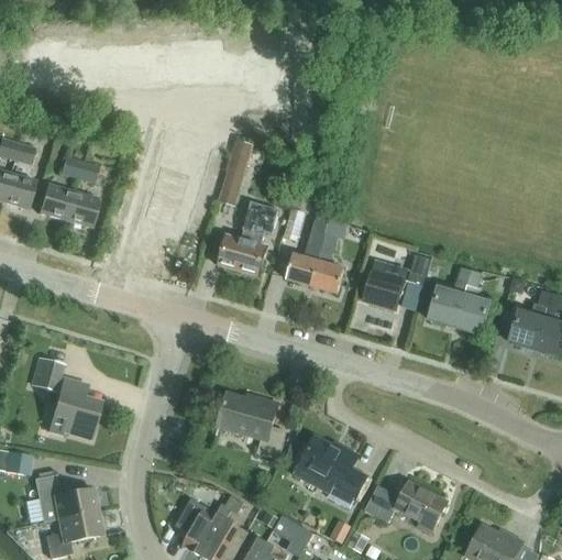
[(234,22),(221,23),(222,32),(235,31),(234,22)]
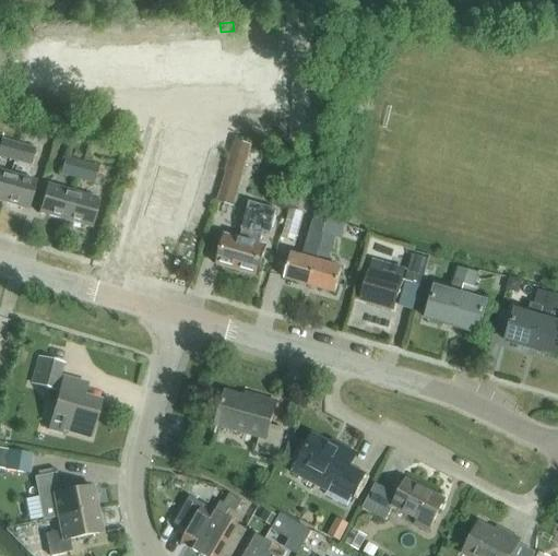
[(157,26),(144,27),(145,36),(158,35),(157,26)]
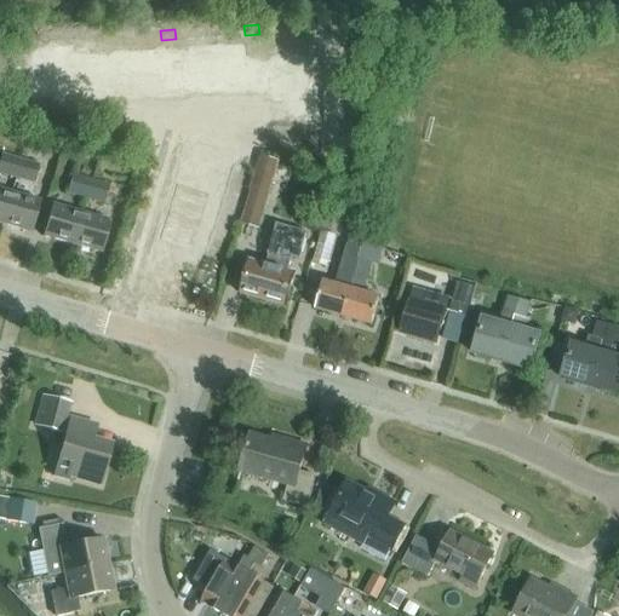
[(97,34),(82,35),(84,45),(98,44),(97,34)]
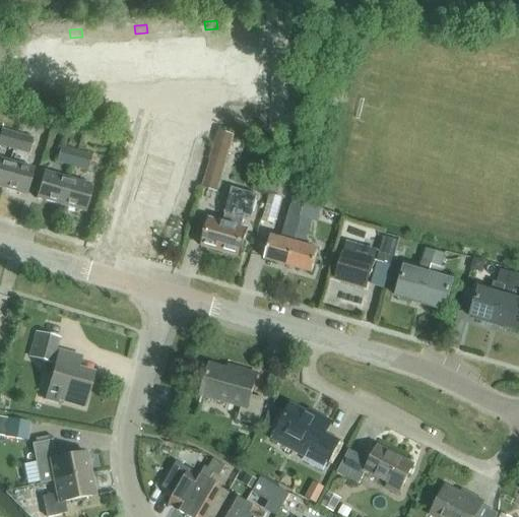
[(266,111),(255,108),(252,116),(264,119),(266,111)]
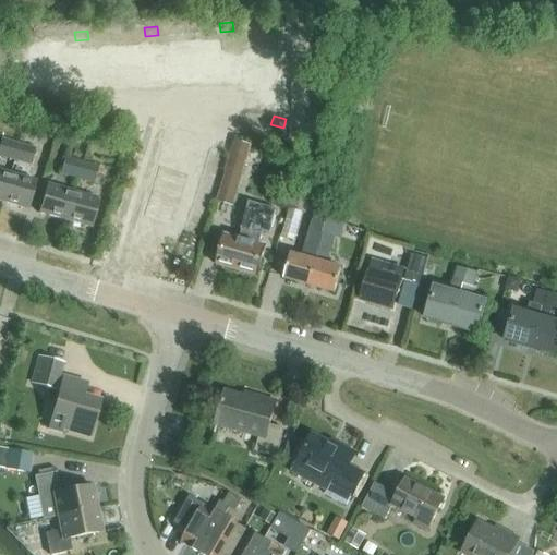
[(0,143),(0,154),(13,158),(17,142),(2,137),(0,143)]
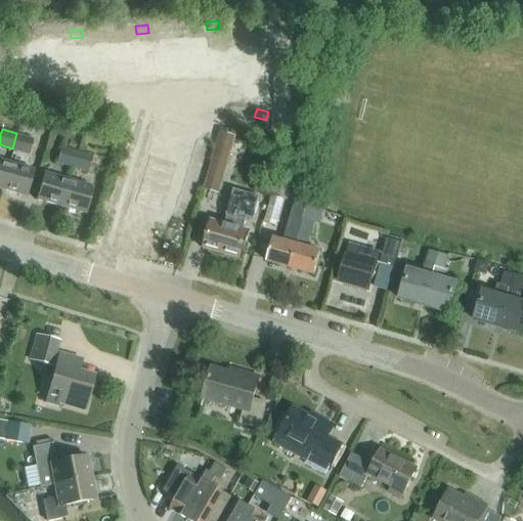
[(33,138),(16,133),(12,148),(29,154),(33,138)]
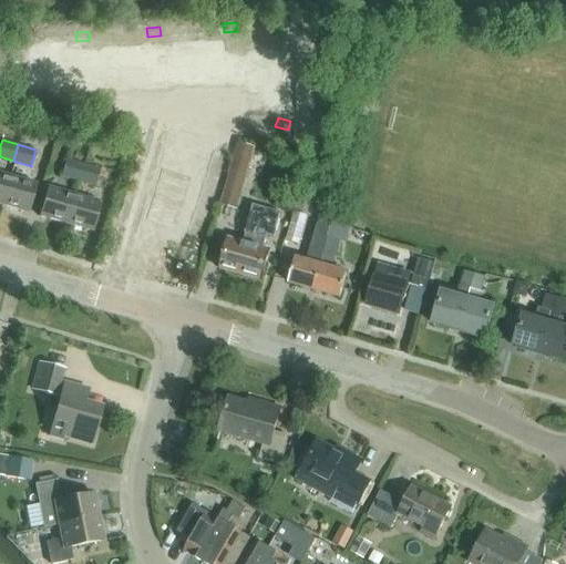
[(79,180),(83,163),(67,159),(61,175),(79,180)]
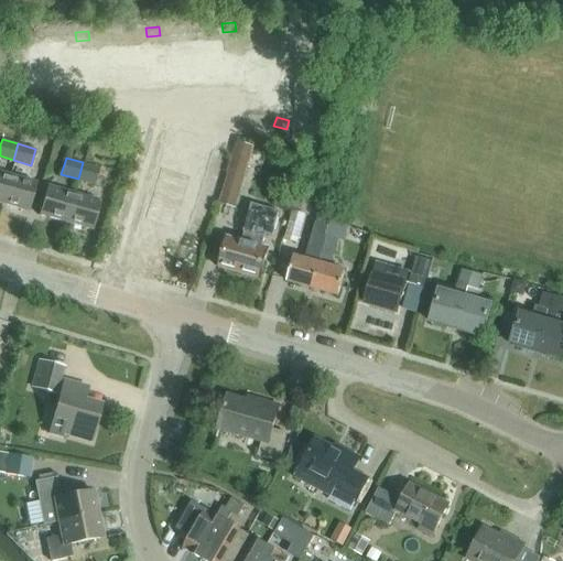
[(99,166),(83,162),(78,179),(95,183),(99,166)]
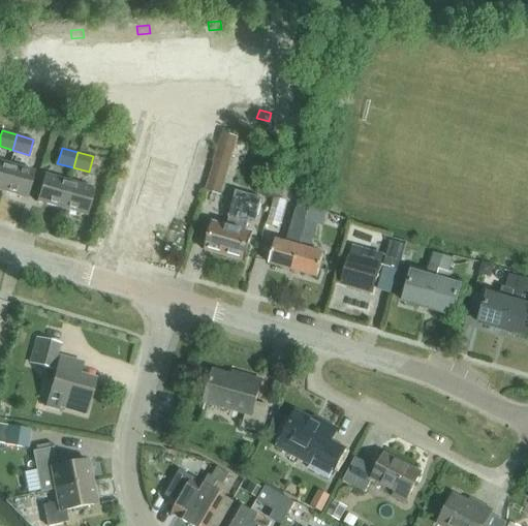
[(206,161),(194,157),(192,165),(204,168),(206,161)]
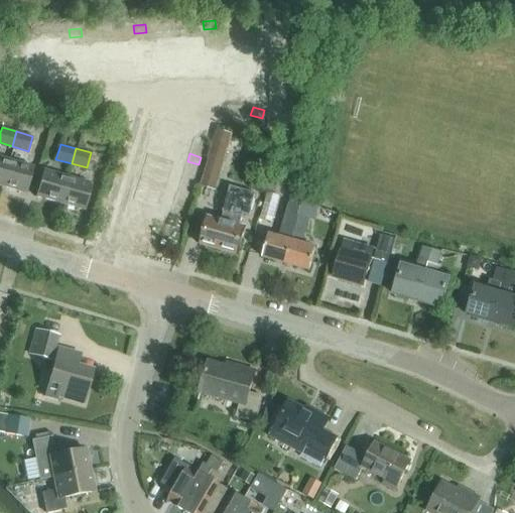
[(216,185),(224,160),(210,155),(202,181),(216,185)]
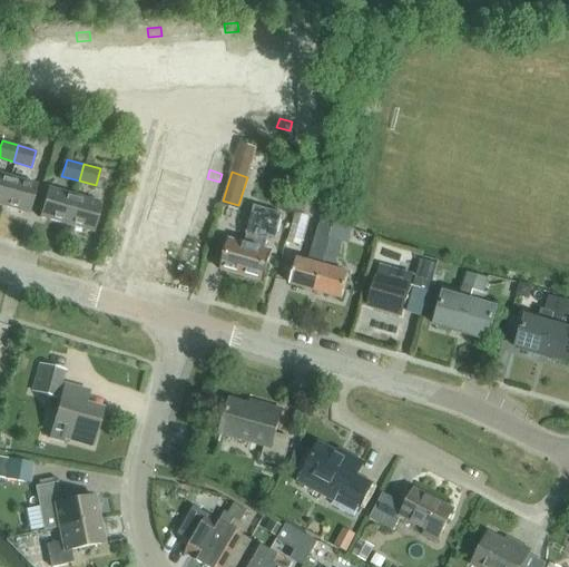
[(0,204),(1,205),(10,175),(0,173),(0,204)]
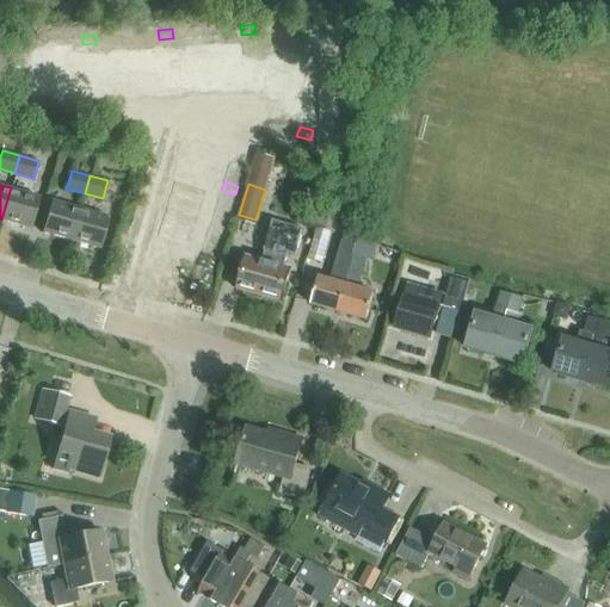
[(39,196),(11,187),(1,220),(31,228),(39,196)]
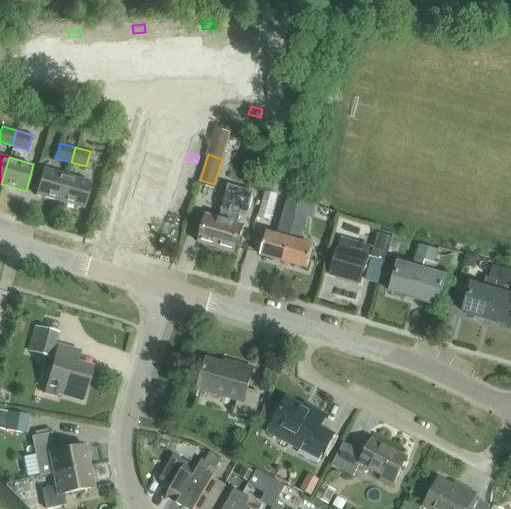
[(36,193),(60,200),(67,174),(43,167),(36,193)]
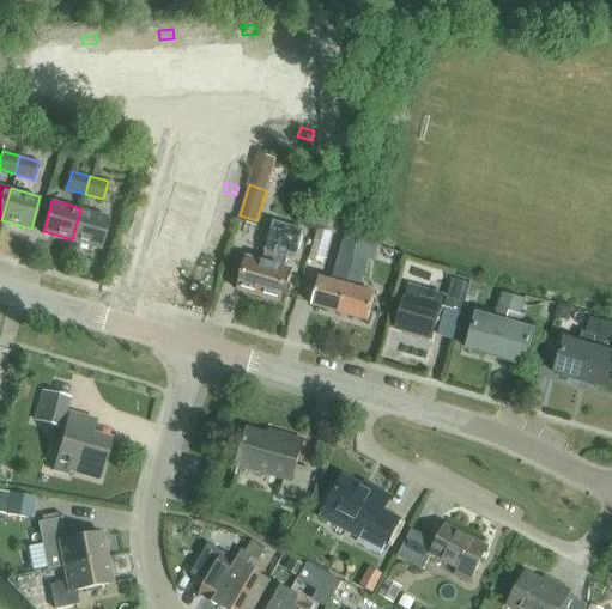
[(80,208),(72,239),(101,248),(110,217),(111,209),(100,206),(97,213),(80,208)]
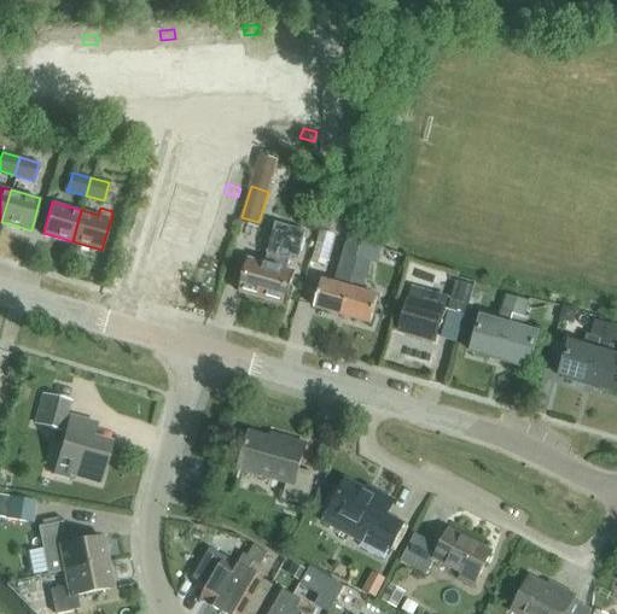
[(197,252),(205,221),(173,211),(163,241),(197,252)]
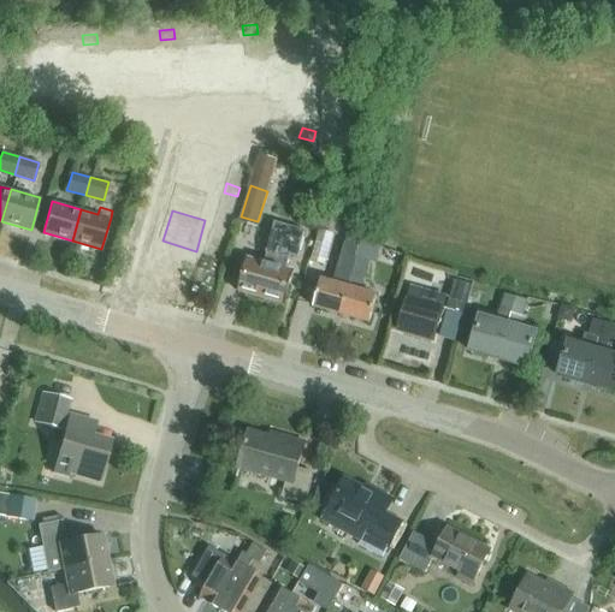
[(217,213),(214,223),(229,226),(231,218),(217,213)]
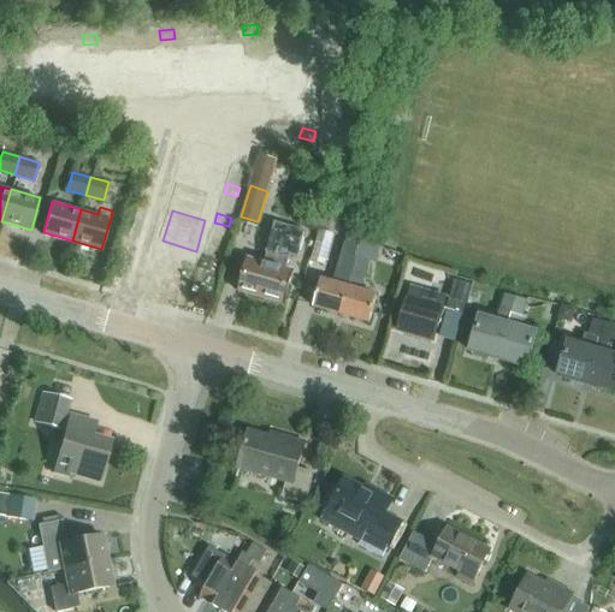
[(265,260),(248,255),(240,289),(284,302),(294,268),(288,267),(291,253),(300,255),(307,229),(276,219),(266,250),(267,250),(265,260)]
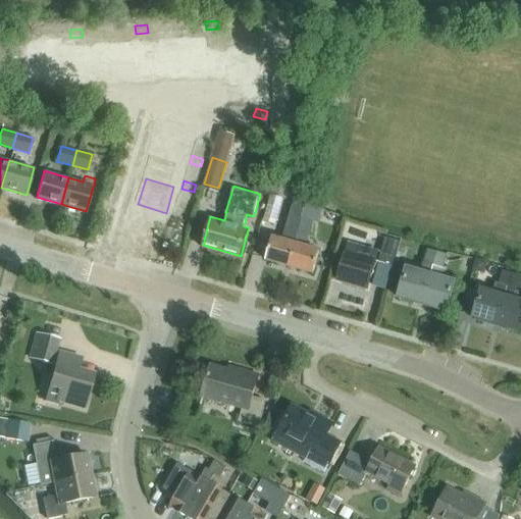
[(192,200),(194,192),(181,189),(179,197),(192,200)]
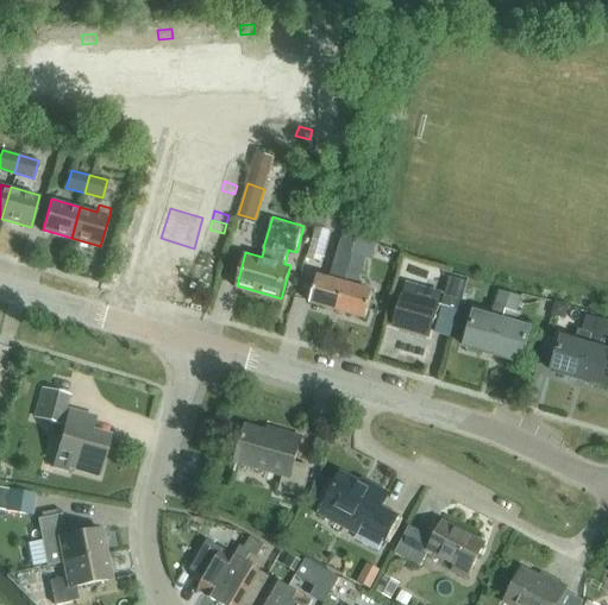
[(326,241),(312,237),(307,253),(321,257),(326,241)]
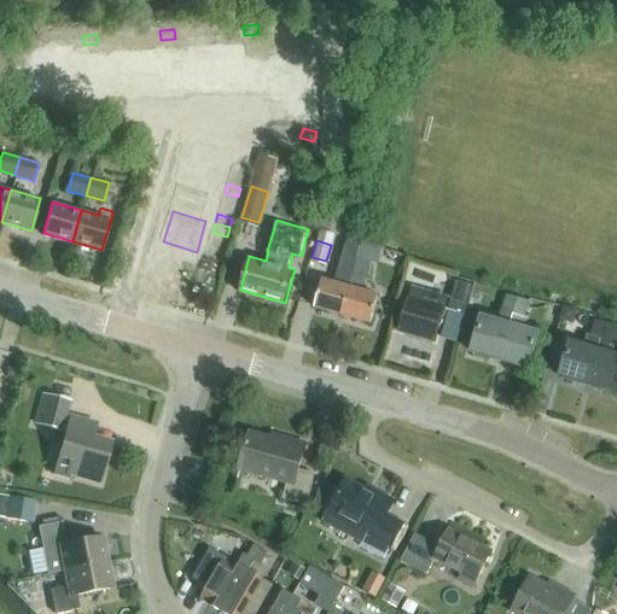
[(315,305),(343,313),(359,256),(348,252),(339,284),(322,278),(315,305)]
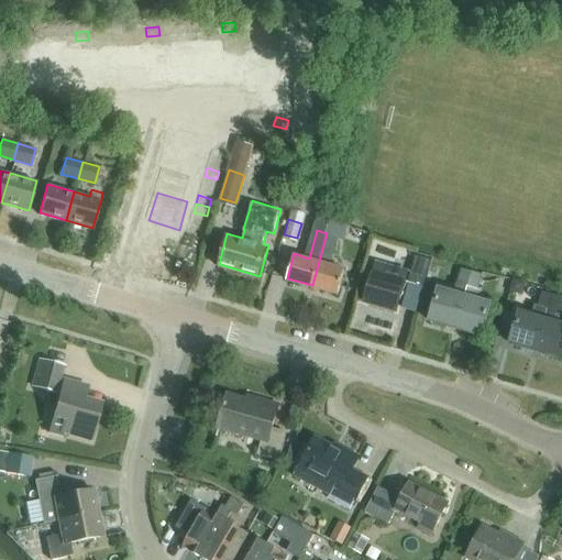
[(337,235),(327,233),(312,285),(338,293),(344,268),(329,264),(332,251),(337,235)]
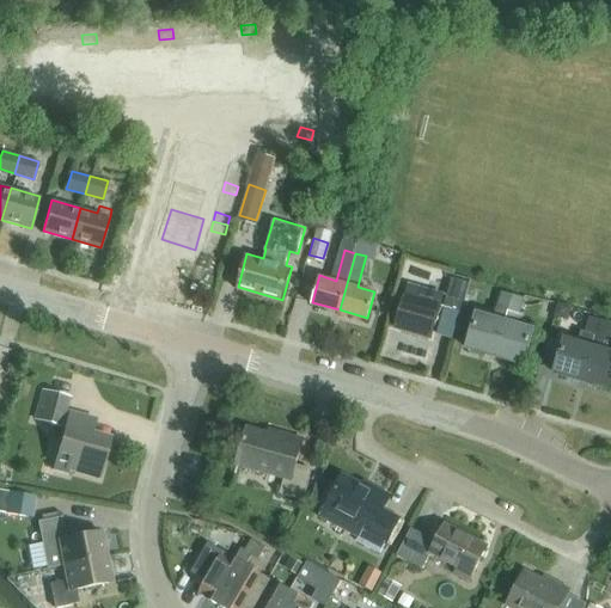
[(459,309),(468,280),(452,276),(444,306),(459,309)]
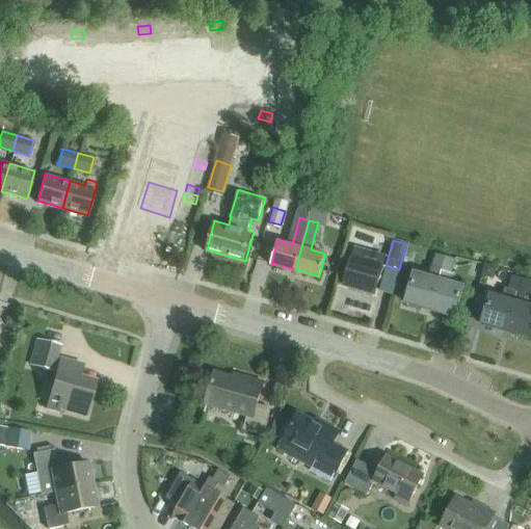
[(436,248),(409,241),(407,252),(434,259),(436,248)]
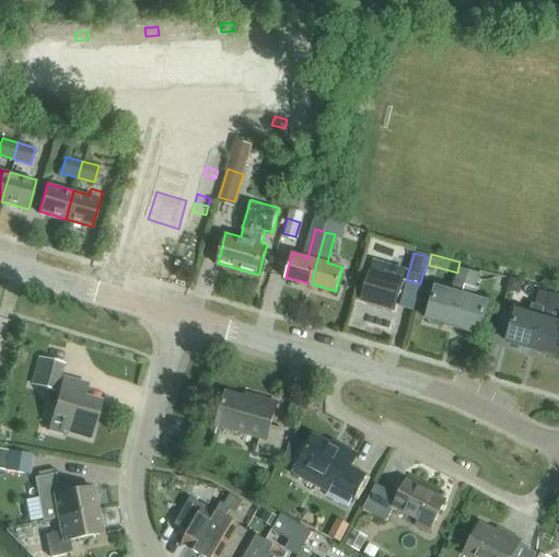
[(373,257),(370,269),(362,298),(395,308),(407,267),(373,257)]
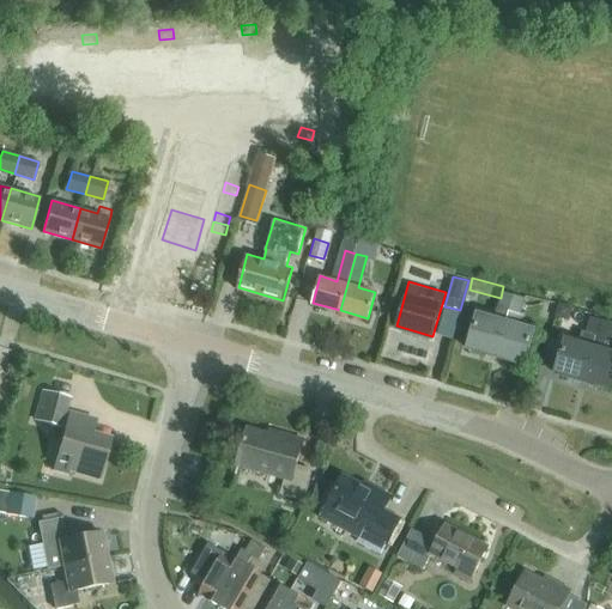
[(511,302),(514,294),(503,291),(498,306),(503,308),(509,309),(511,302)]
